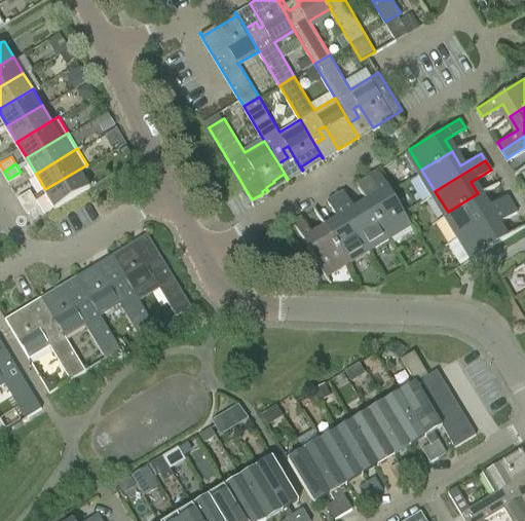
[(87,164),(45,189),(55,206),(90,184),(81,169),(87,164)]
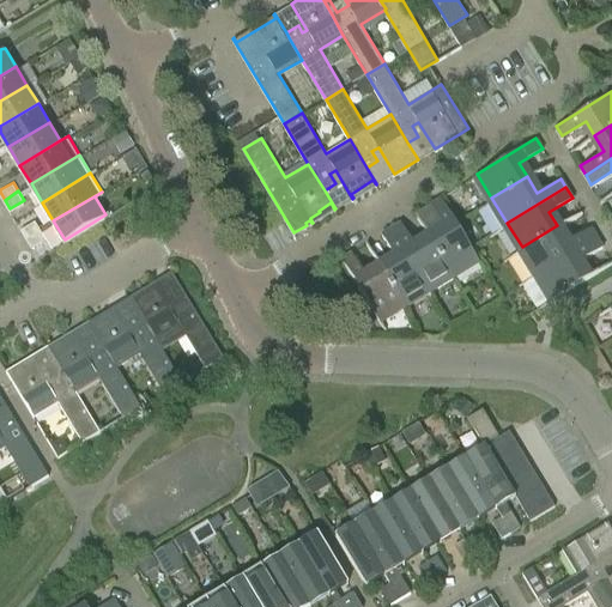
[(444,226),(430,236),(450,271),(476,255),(440,195),(430,201),(444,226)]
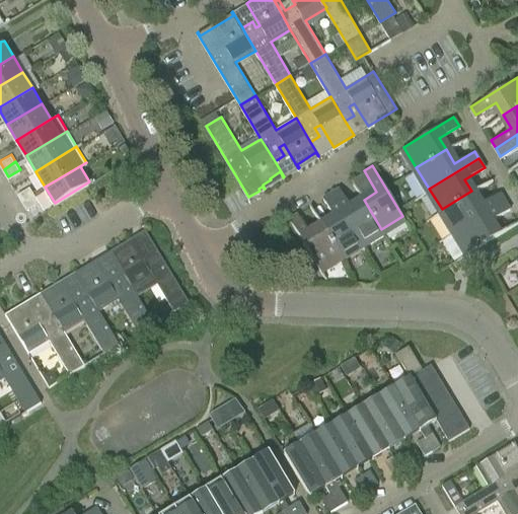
[(22,201),(34,193),(29,186),(18,193),(22,201)]
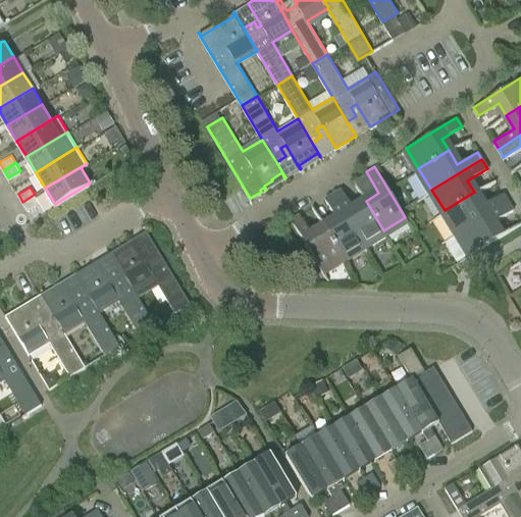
[(363,243),(383,230),(366,201),(353,208),(341,187),(332,192),(363,243)]
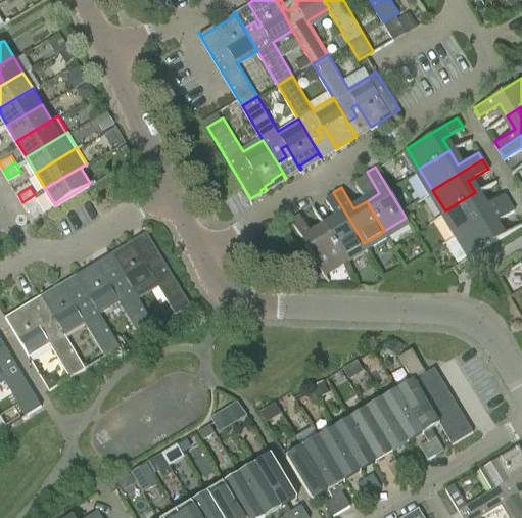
[(325,226),(343,255),(364,243),(333,192),(324,197),(337,219),(325,226)]
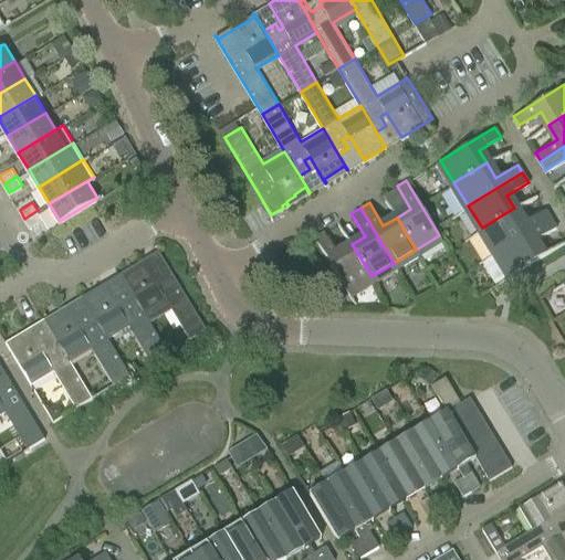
[(523,222),(514,208),(482,228),(495,251),(551,219),(545,210),(523,222)]
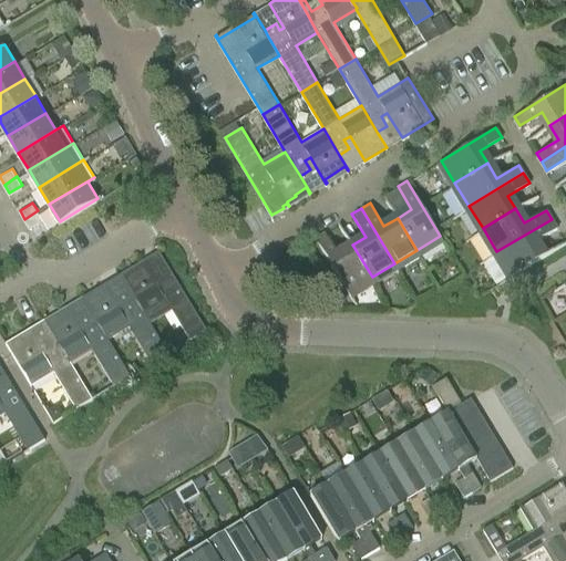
[(43,219),(38,210),(24,219),(30,227),(43,219)]
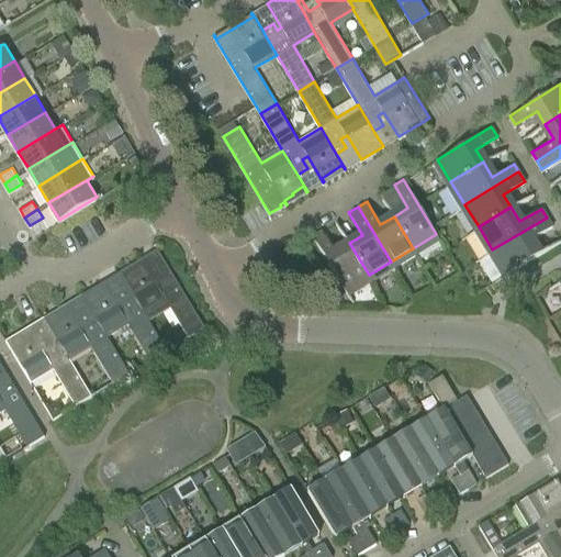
[(552,226),(547,218),(492,249),(506,273),(539,253),(530,240),(552,226)]
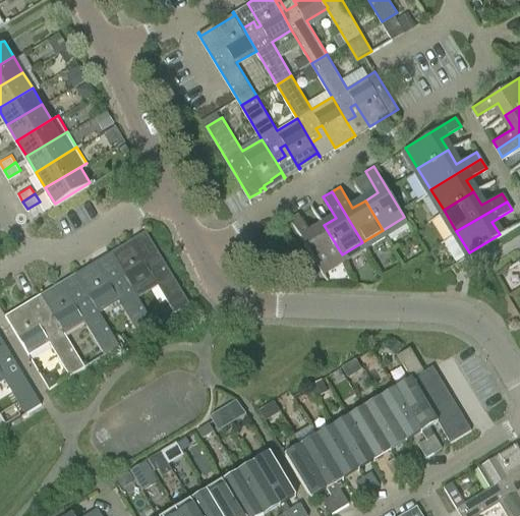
[(321,268),(342,254),(324,225),(310,233),(298,213),(290,217),(321,268)]
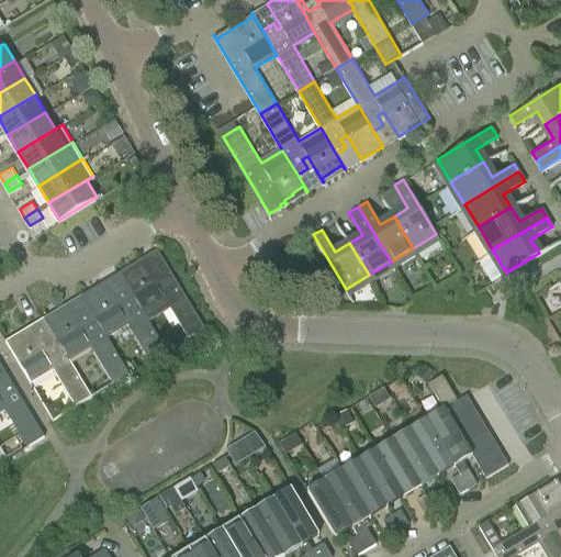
[(143,255),(120,268),(134,292),(146,310),(167,298),(189,334),(205,324),(158,245),(157,246),(161,254),(156,257),(160,265),(152,270),(143,255)]
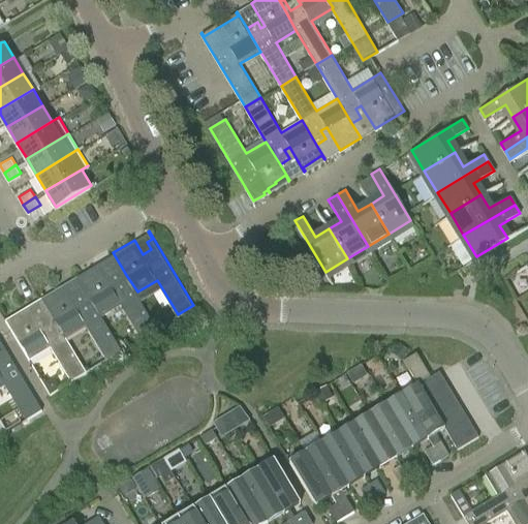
[(158,327),(137,291),(126,275),(113,252),(78,274),(91,297),(101,313),(121,301),(143,336),(158,327)]
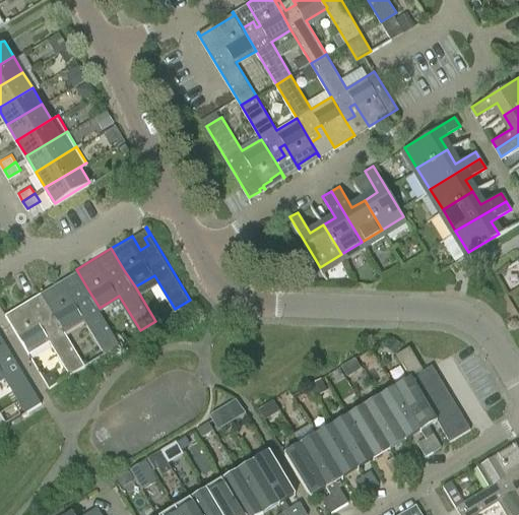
[(120,341),(100,308),(89,292),(76,300),(62,277),(41,291),(54,313),(65,329),(84,318),(105,351),(120,341)]
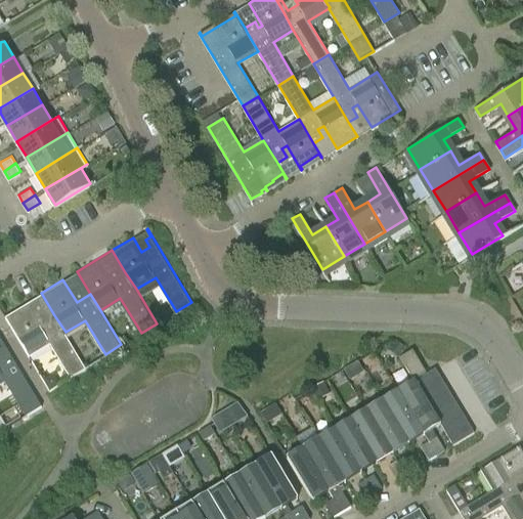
[(86,365),(66,332),(54,315),(41,293),(31,300),(33,303),(29,305),(27,302),(5,315),(29,354),(50,341),(71,375),(86,365)]
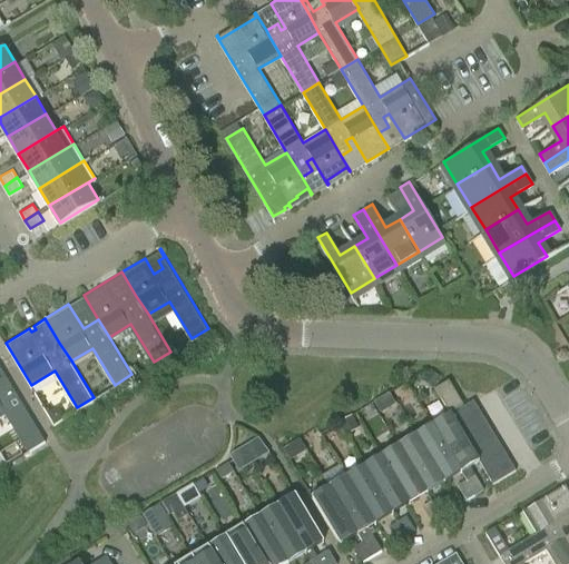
[(512,373),(500,378),(509,396),(520,391),(512,373)]
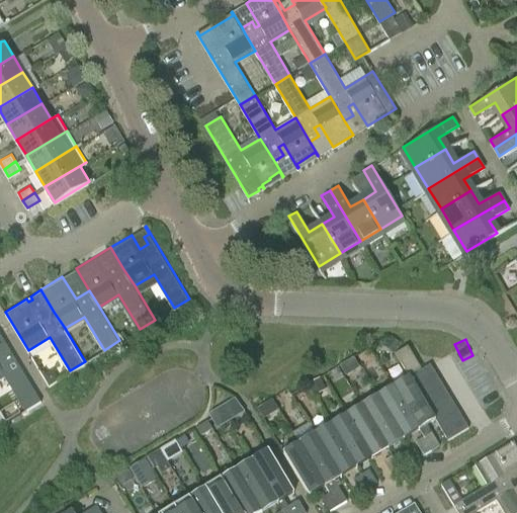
[(422,365),(409,343),(397,351),(409,372),(422,365)]
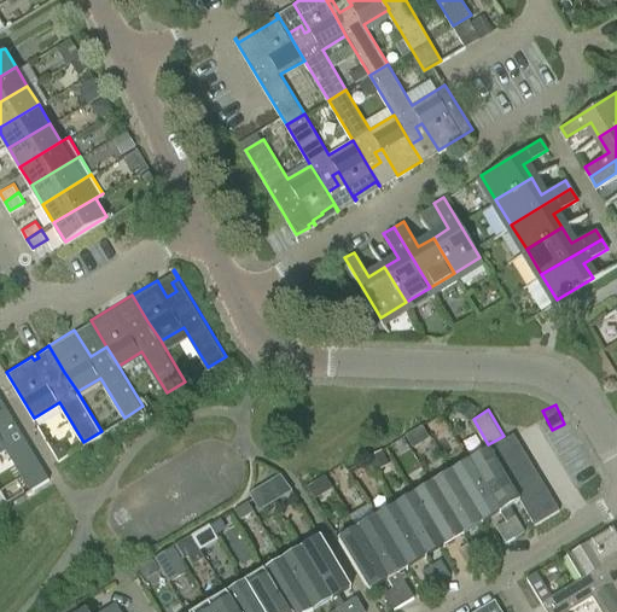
[(0,450),(6,448),(30,487),(50,476),(13,415),(0,423),(0,450)]
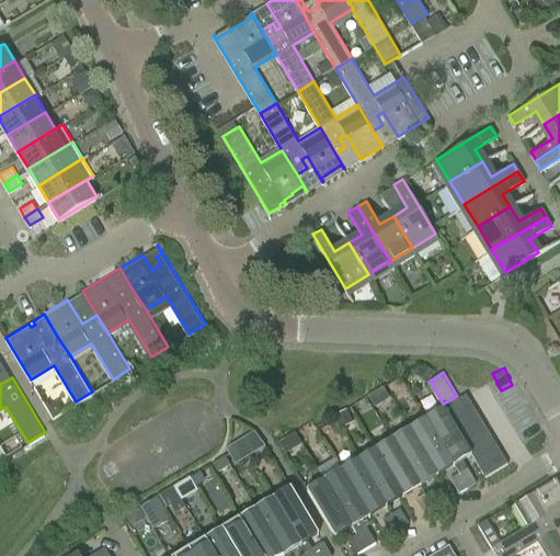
[(468,392),(444,406),(452,417),(475,404),(468,392)]
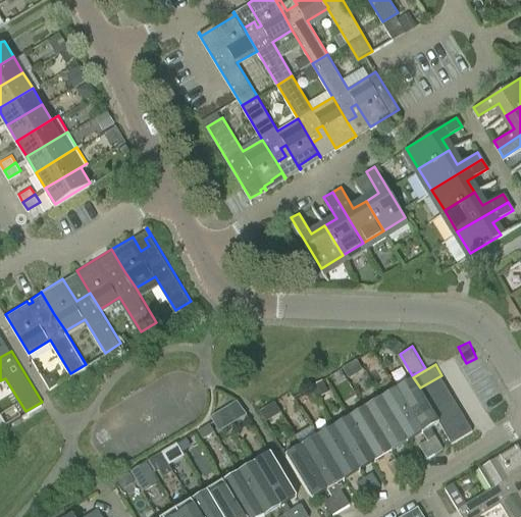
[(420,388),(426,398),(448,385),(441,375),(420,388)]
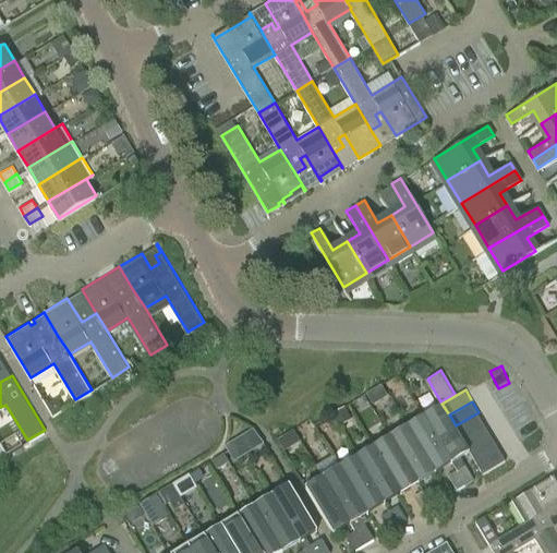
[(475,459),(498,445),(492,434),(469,448),(462,437),(456,425),(449,415),(442,404),(425,413),(451,458),(468,448),(469,452),(470,451),(475,459)]
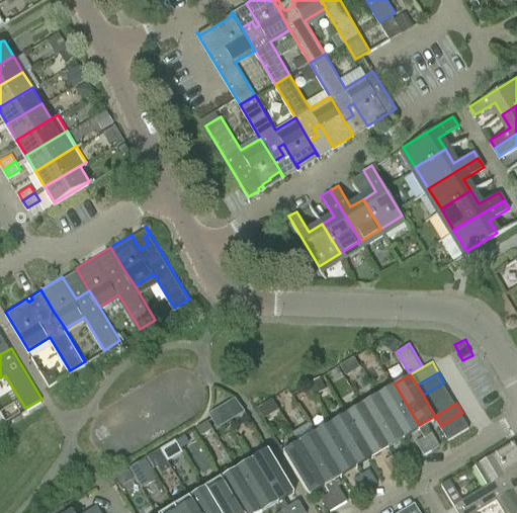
[(444,382),(423,395),(429,406),(450,393),(444,382)]
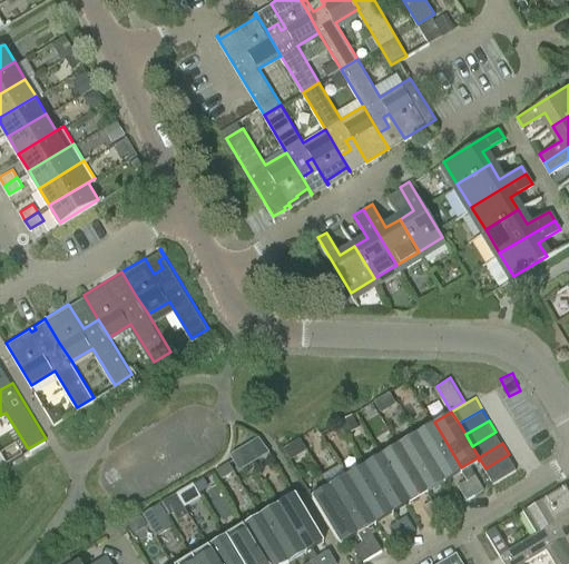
[(443,477),(461,467),(434,422),(417,433),(443,477)]
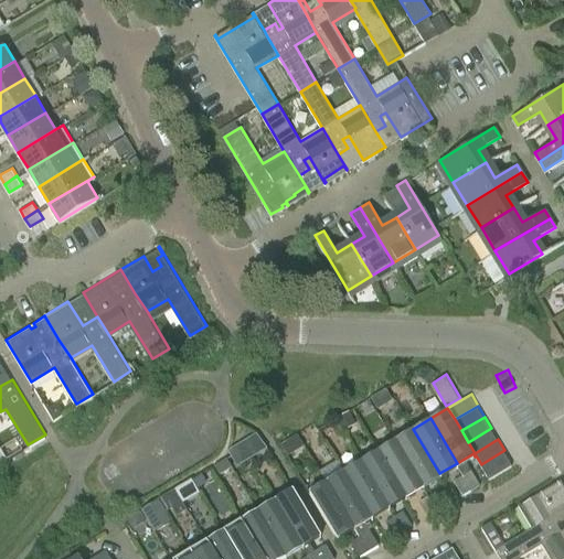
[(491,428),(468,442),(475,453),(498,439),(491,428)]
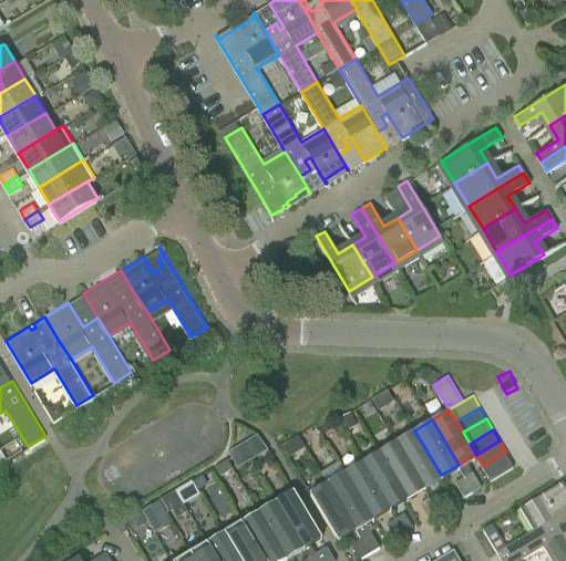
[(414,430),(397,440),(424,485),(441,475),(414,430)]
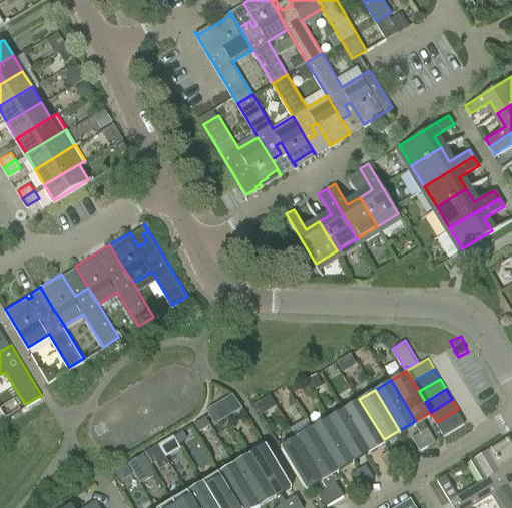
[(203,405),(211,419),(239,405),(231,391),(203,405)]
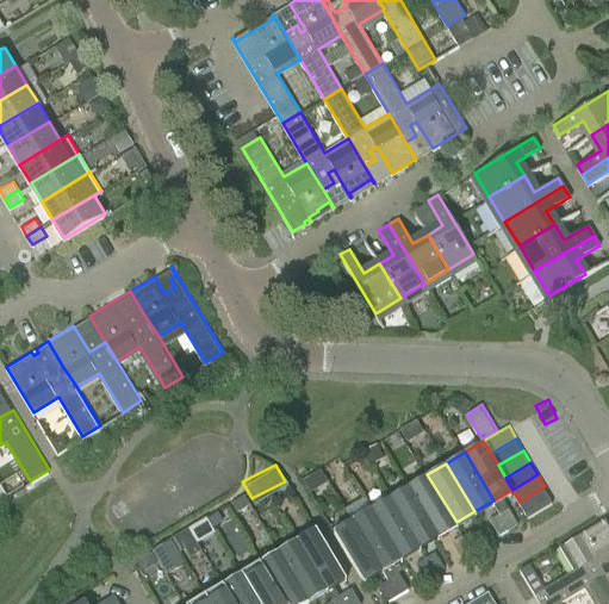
[(427,474),(409,485),(439,533),(457,522),(427,474)]
